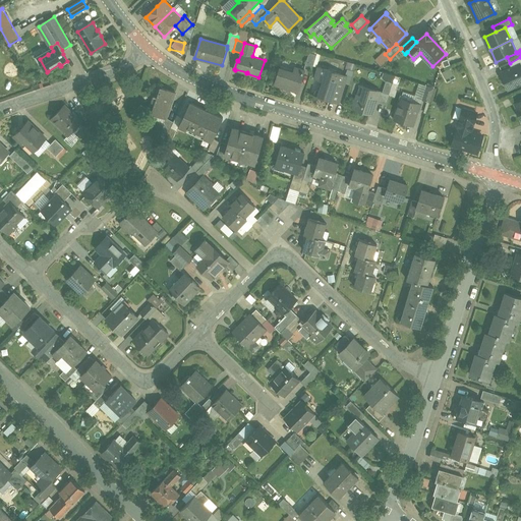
[(372,59),(379,66),(388,59),(382,52),(372,59)]
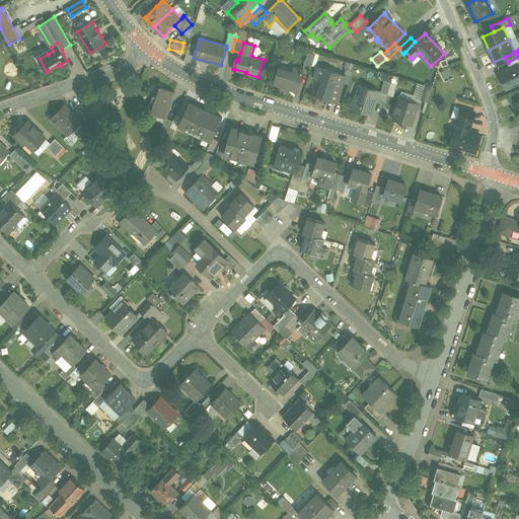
[(315,55),(308,53),(303,68),(311,70),(315,55)]
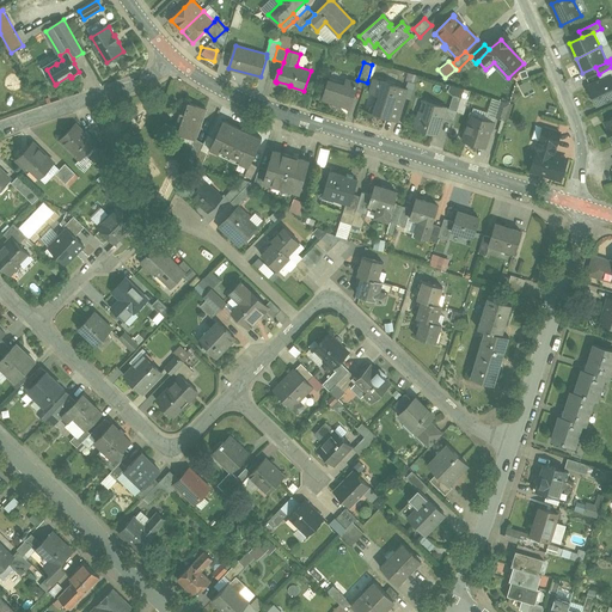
[(526,68),(520,71),(522,79),(530,77),(526,68)]
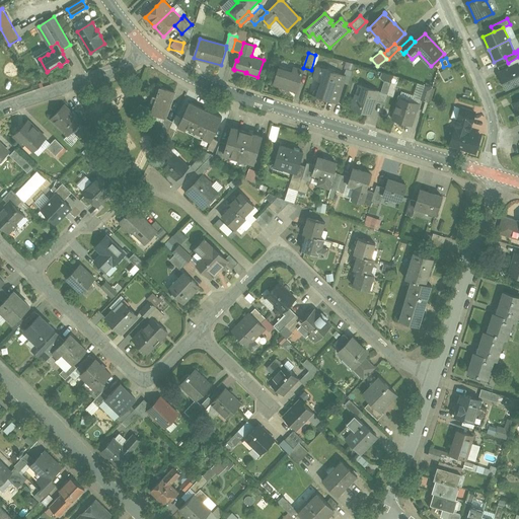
[(518,65),(518,64),(500,73),(507,89),(518,82),(518,65)]
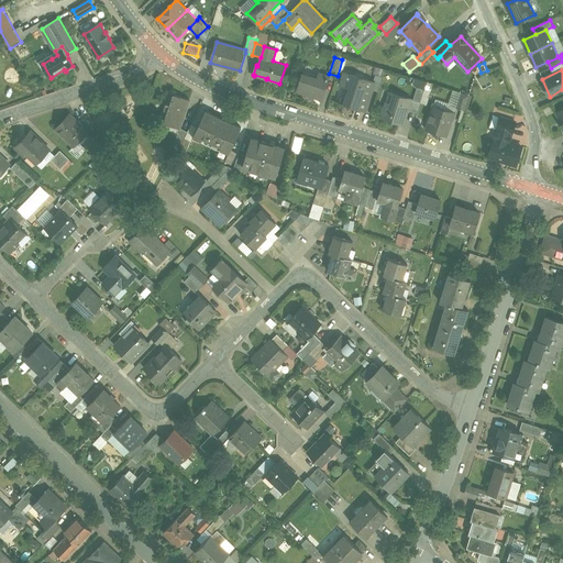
[(318,79),(304,75),(298,91),(322,99),(329,77),(320,74),(318,79)]
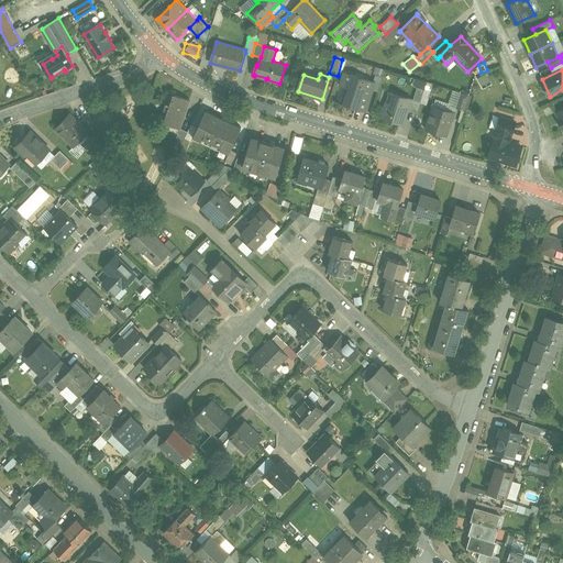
[(373,83),(344,74),(341,87),(346,89),(342,103),(337,102),(365,111),(372,90),(374,83),(373,83)]
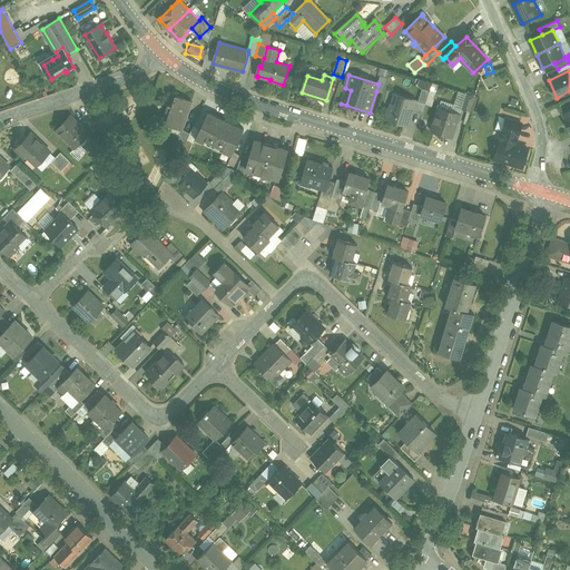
[(487,89),(497,85),(491,75),(482,79),(487,89)]
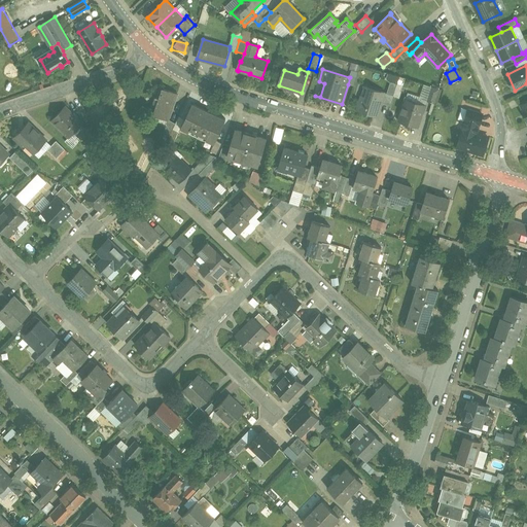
[(358,73),(351,71),(349,77),(350,77),(348,84),(354,86),(358,73)]
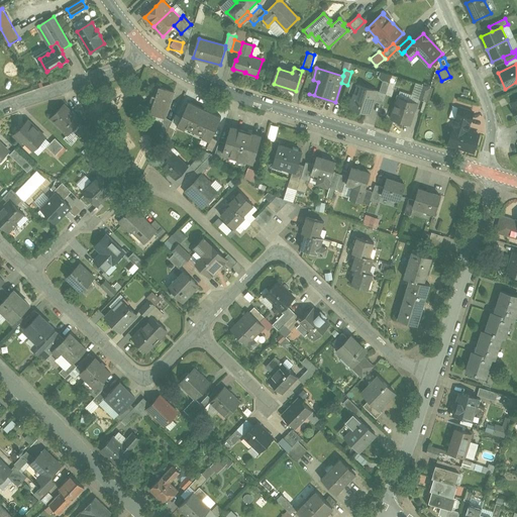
[(390,83),(384,81),(380,92),(386,94),(390,83)]
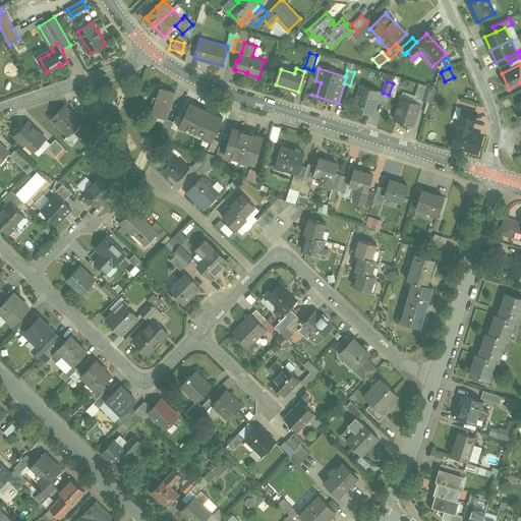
[(363,88),(361,96),(358,95),(354,109),(372,114),(375,107),(374,107),(379,91),(361,85),(361,87),(363,88)]
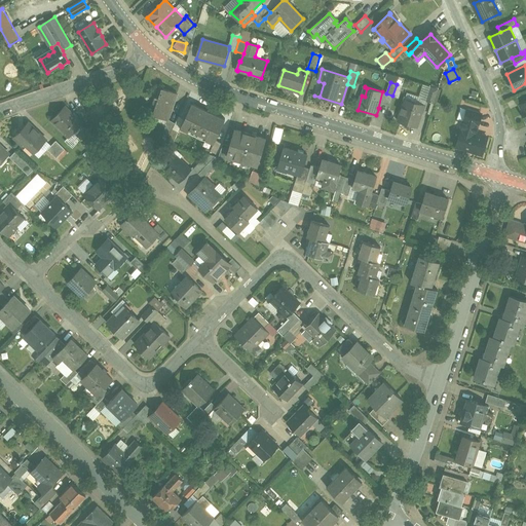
[(439,89),(430,86),(425,101),(434,104),(439,89)]
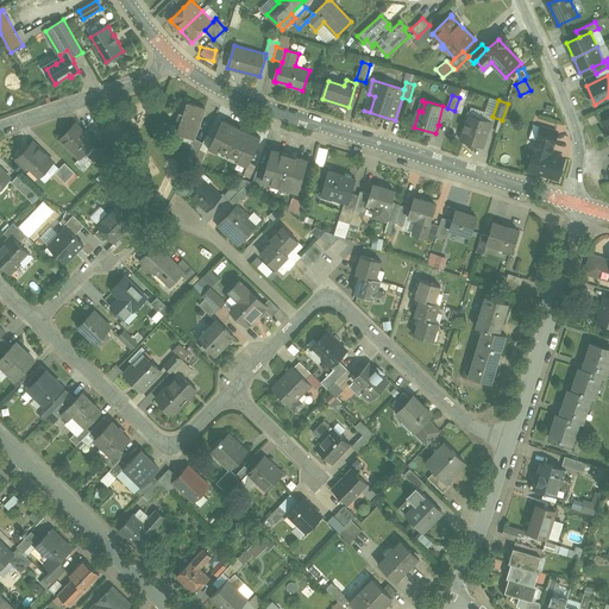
[(205,108),(184,101),(175,131),(176,129),(186,131),(184,135),(195,138),(205,108)]
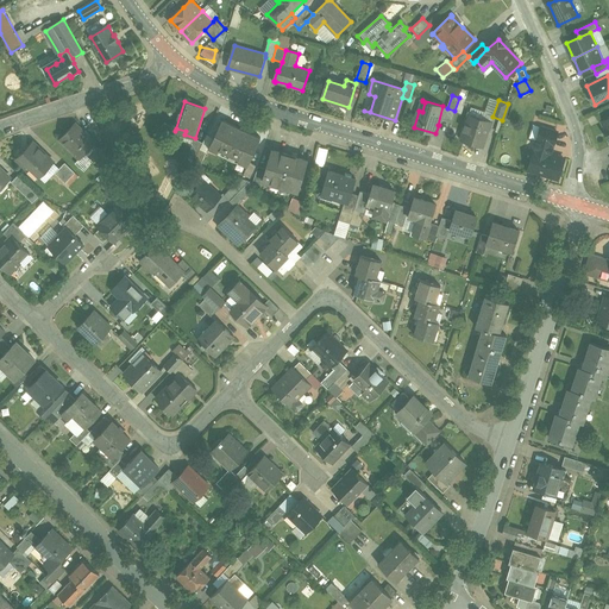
[(478,121),(469,118),(462,140),(483,148),(488,131),(489,131),(493,121),(479,118),(478,121)]
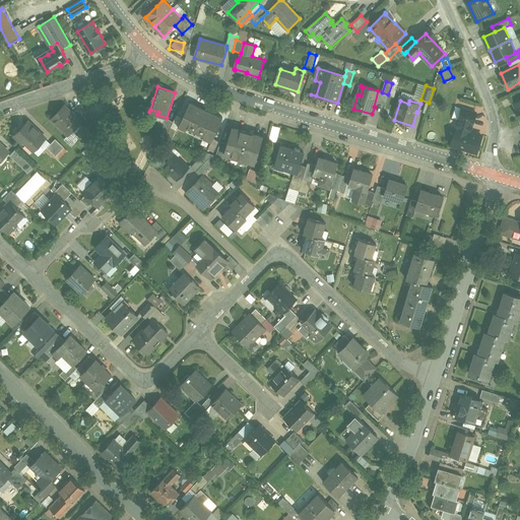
[(190,102),(179,125),(180,126),(181,123),(188,127),(187,129),(203,137),(205,135),(211,138),(210,140),(211,141),(213,138),(222,117),(190,102)]
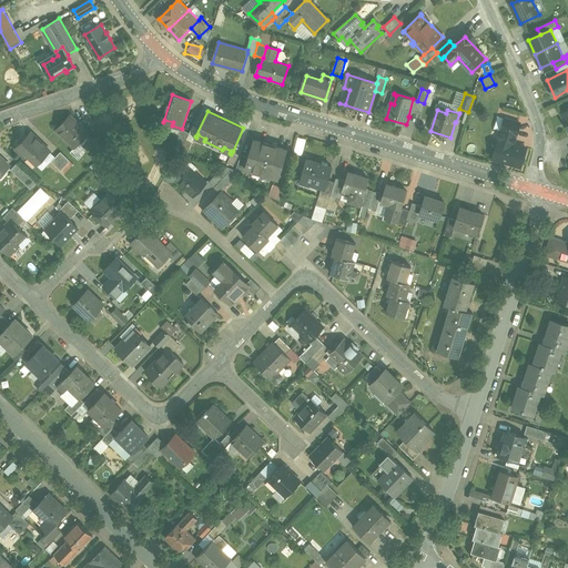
[(71,115),(56,130),(74,149),(89,133),(71,115)]
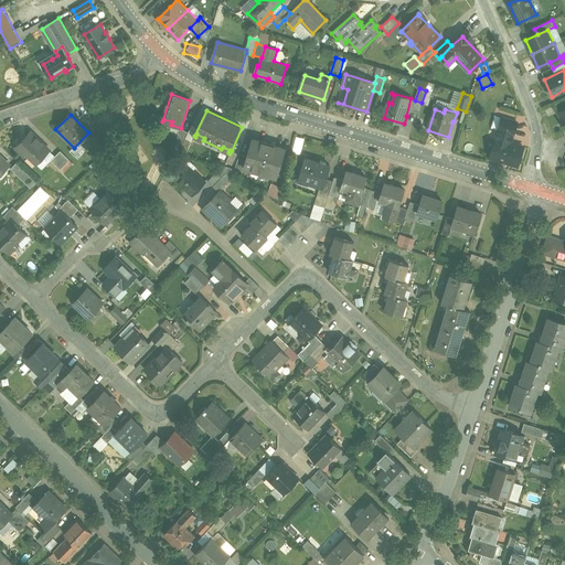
[(502,118),(498,117),(493,129),(499,131),(499,130),(502,118)]
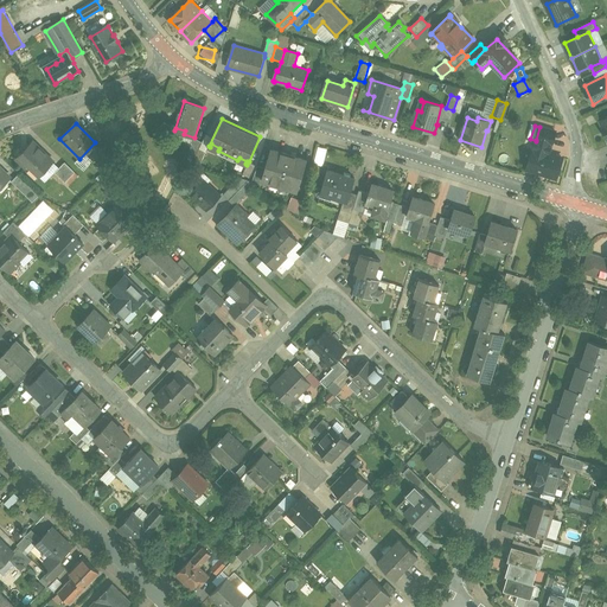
[(556,132),(540,127),(536,140),(551,145),(556,132)]
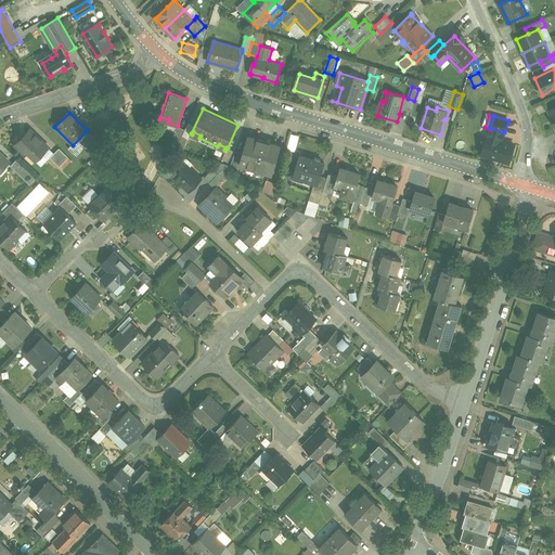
[(504,132),(490,128),(490,129),(488,137),(502,141),(504,132)]
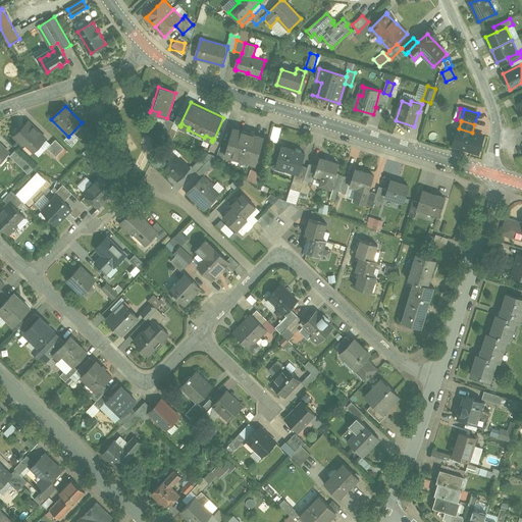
[(47,139),(29,121),(14,136),(24,146),(27,145),(34,152),(47,139)]
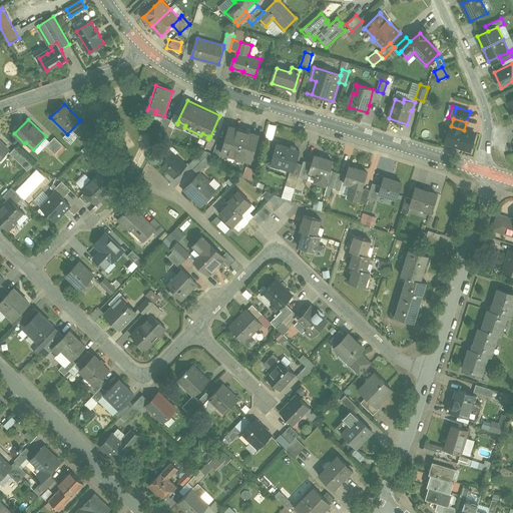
[(169,123),(162,120),(155,132),(162,137),(168,125),(169,123)]
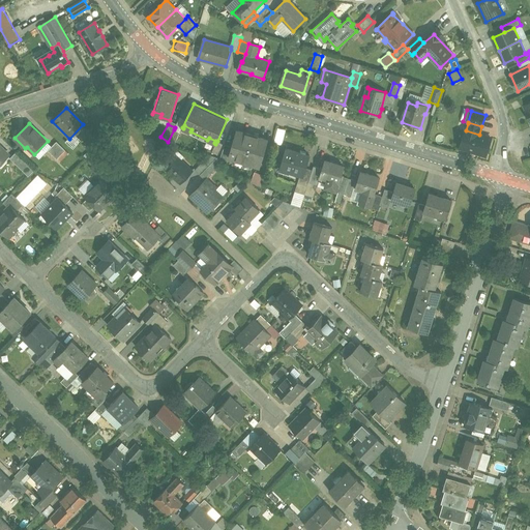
[(101,144),(93,127),(85,131),(93,148),(101,144)]
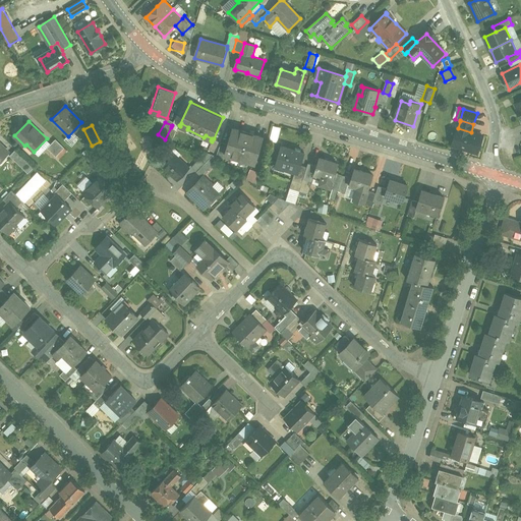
[(270,126),(268,139),(277,141),(279,127),(270,126)]
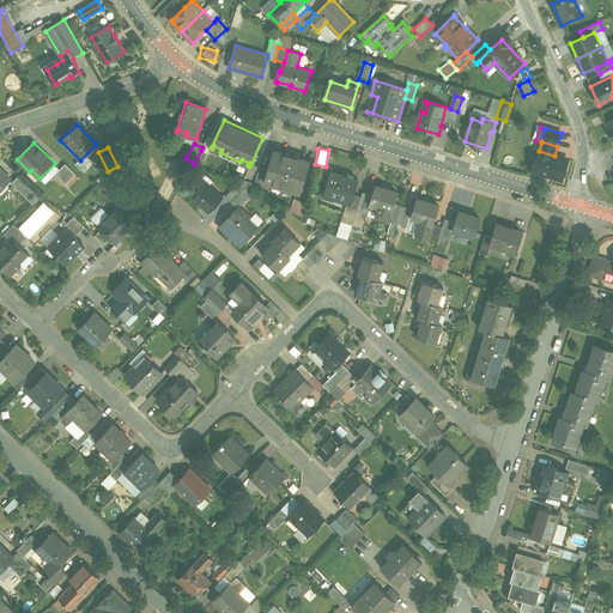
[(201,150),(194,164),(202,167),(208,153),(201,150)]
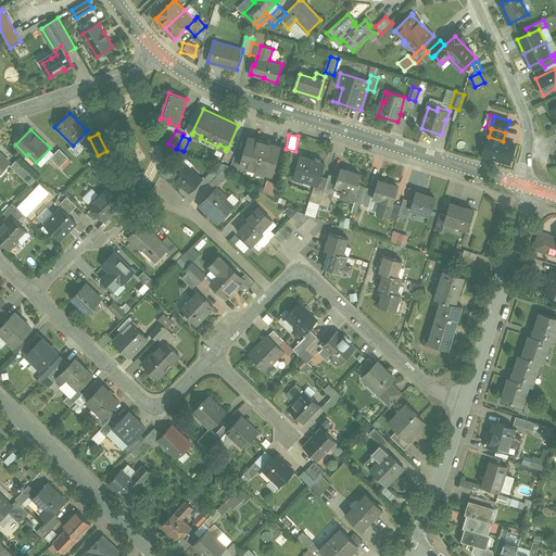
[(272,142),(257,138),(257,139),(248,136),(240,164),(273,174),(280,147),(272,143),(272,142)]
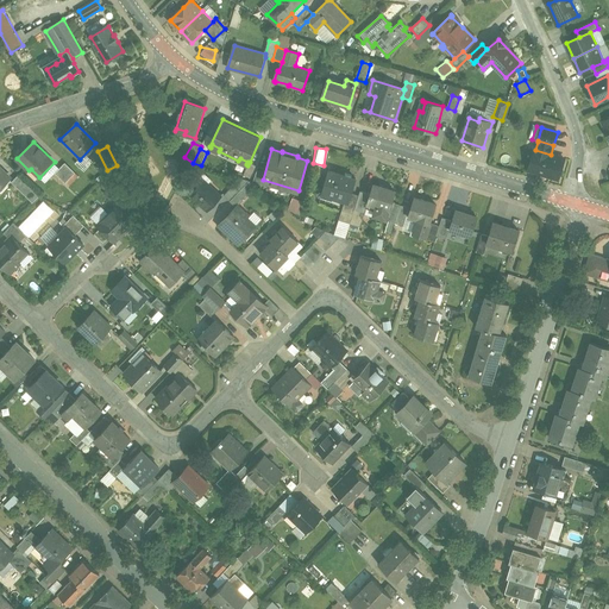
[(551,155),(535,150),(528,170),(558,180),(565,159),(551,155)]
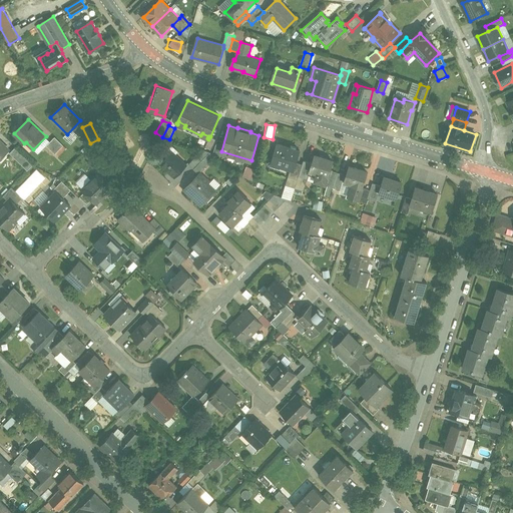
[(216,138),(210,136),(208,139),(205,147),(210,149),(216,138)]
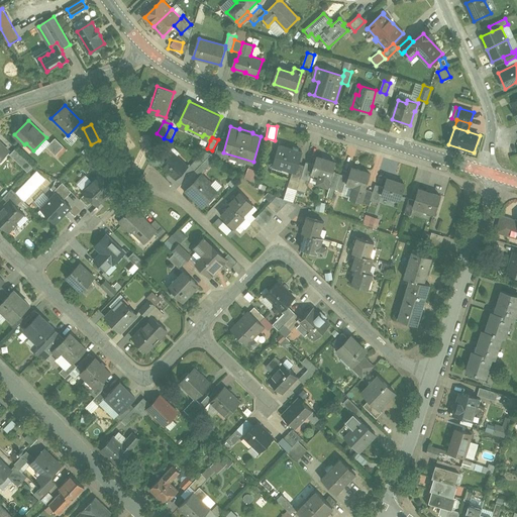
[(56,138),(46,146),(56,156),(64,146),(56,138)]
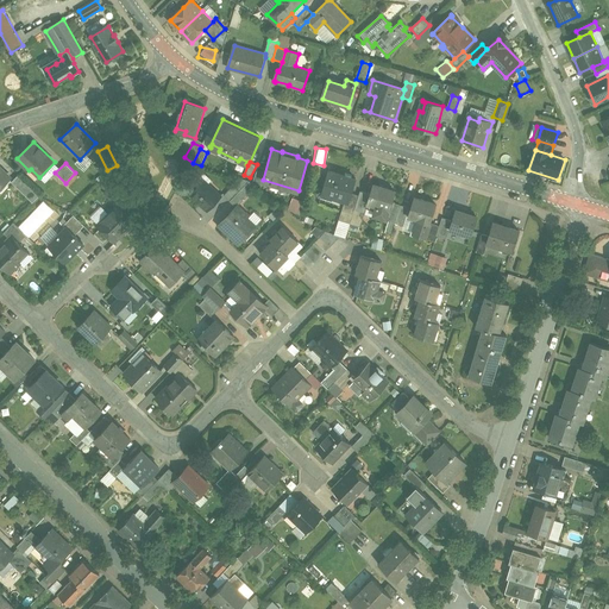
[(11,179),(0,168),(0,184),(1,184),(4,187),(11,179)]
